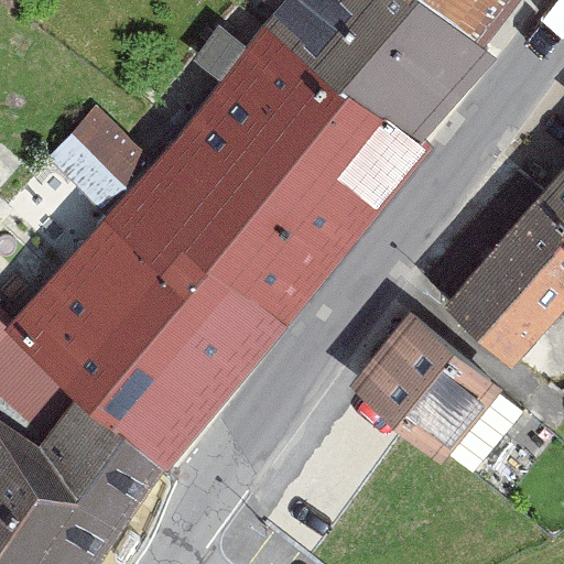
[(339,91),(420,144),(497,60),(485,50),(414,0),(284,0),(262,26),(339,91)]
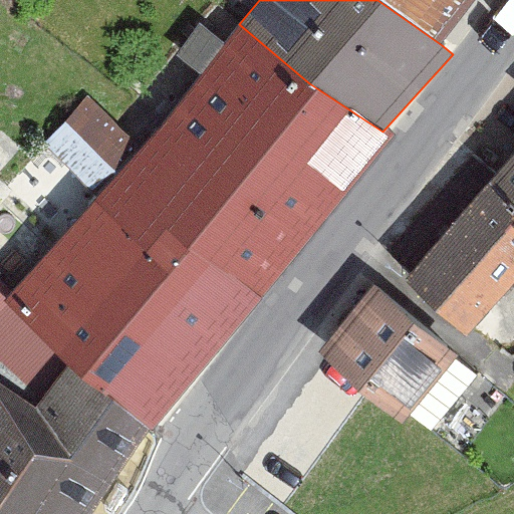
[(377,0),(442,45),(476,0),(377,0)]
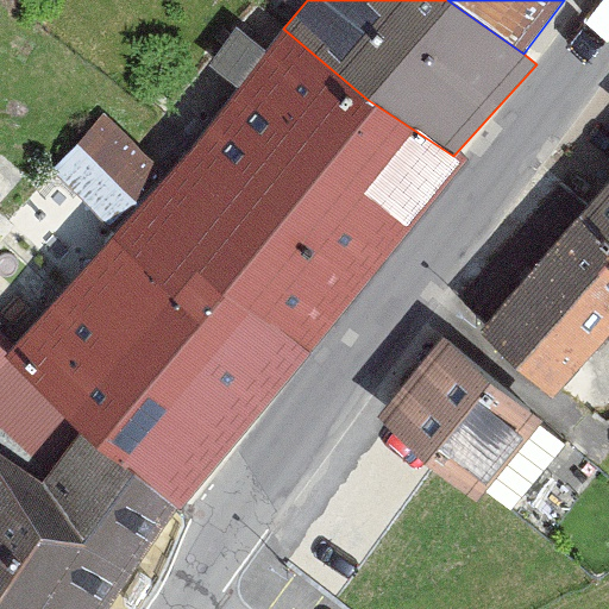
[(183,163),(352,305),(466,163),(453,156),(366,99),(283,29),(183,163)]
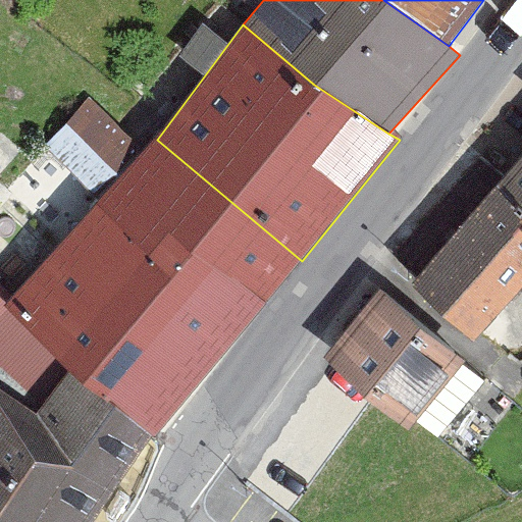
[(258,316),(302,261),(157,140),(145,151),(94,102),(49,149),(106,200),(258,316)]
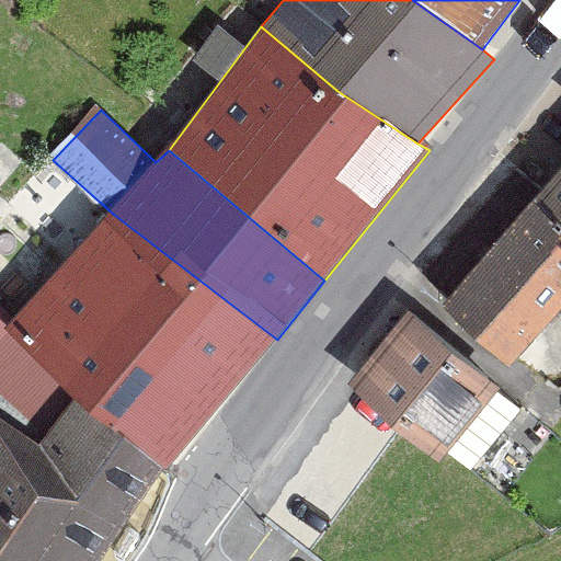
[(560,174),(534,206),(560,240),(560,174)]
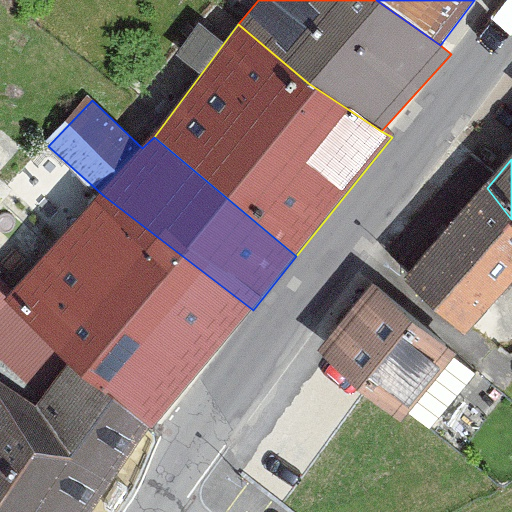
[(511,219),(487,188),(404,279),(465,335),(511,283),(511,219)]
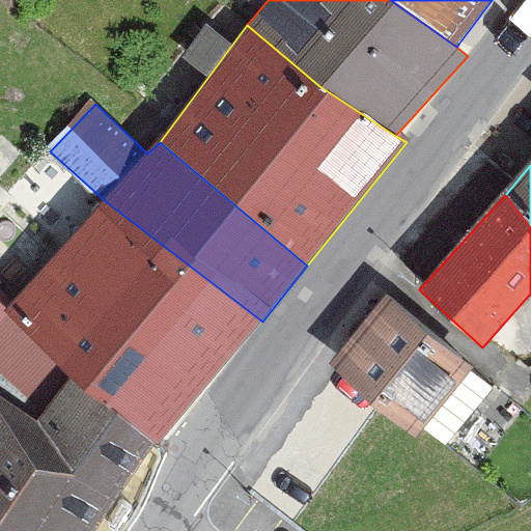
[(156,445),(262,322),(108,203),(16,303),(156,445)]
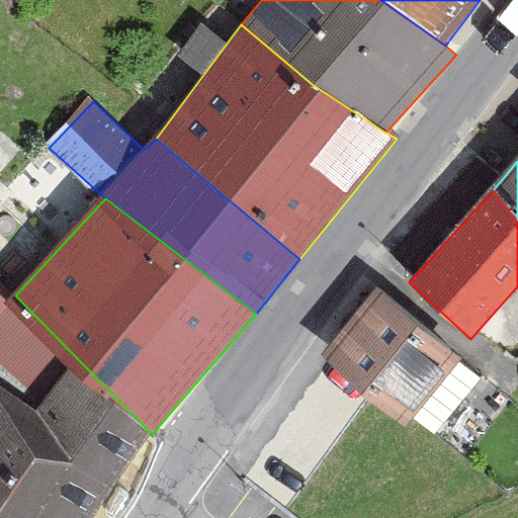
[(0,306),(10,292),(0,281),(0,306)]
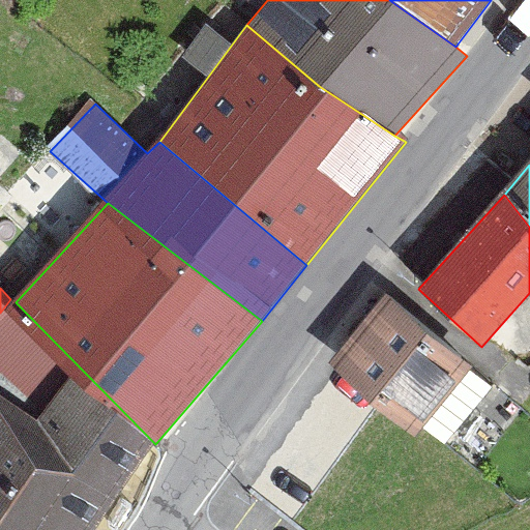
[(387,295),(329,363),(419,433),(475,366),(387,295)]
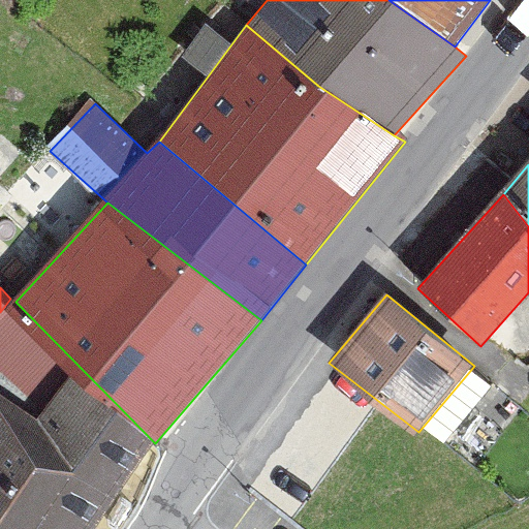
[(0,528),(96,528),(155,443),(69,377),(36,419),(0,400),(0,528)]
